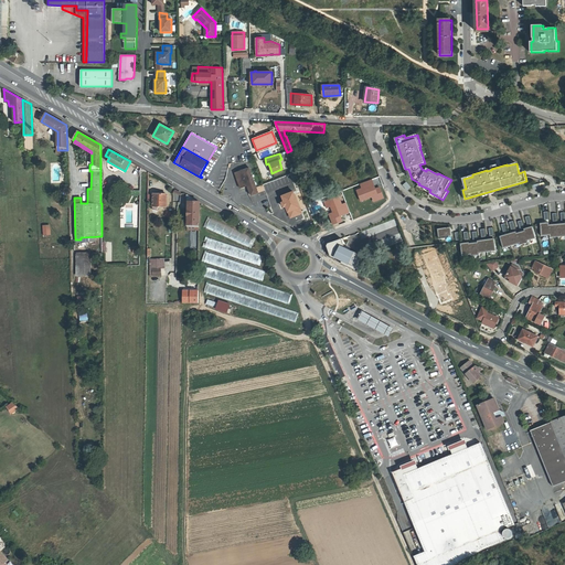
[(249,167),(235,171),(241,188),(247,185),(251,194),(258,192),(249,167)]
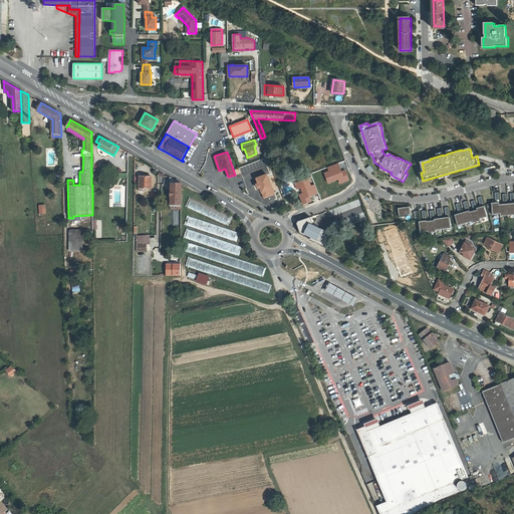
[(348,180),(344,171),(341,172),(338,164),(327,168),(329,172),(324,173),(328,183),(338,179),(340,183),(348,180)]
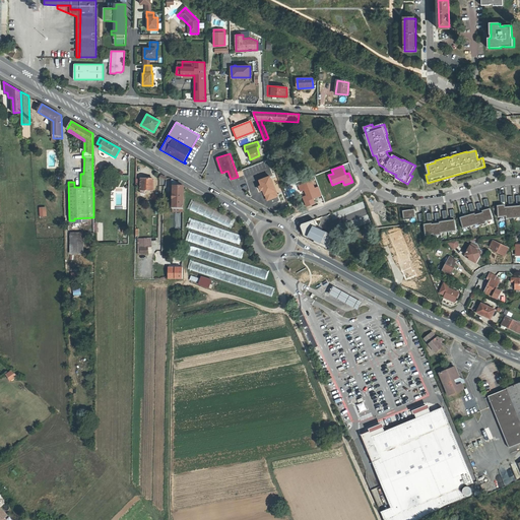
[(270,176),(260,180),(262,185),(260,186),(261,191),(263,190),(265,195),(266,195),(268,200),(278,196),(270,176)]
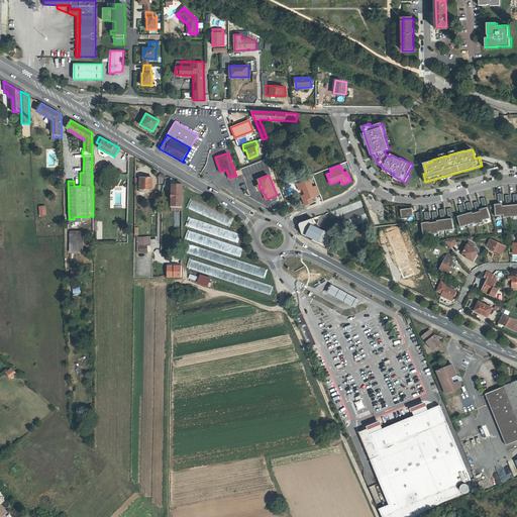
[(152,189),(152,178),(140,177),(140,189),(152,189)]
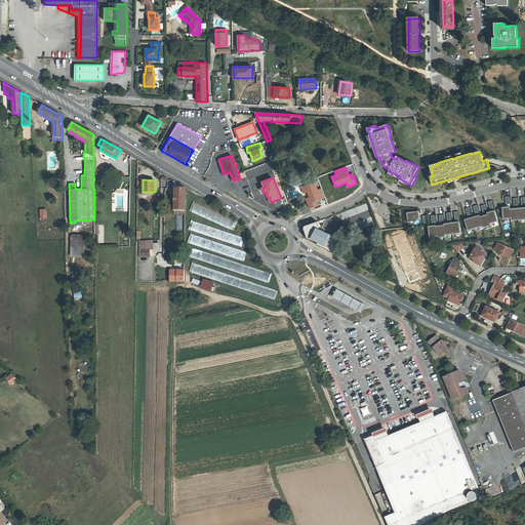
[(185,209),(185,188),(174,182),(174,209),(185,209)]
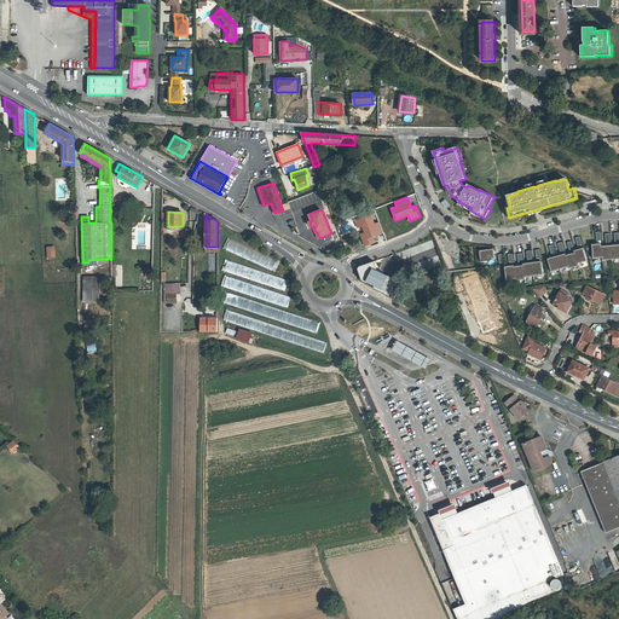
[(370,215),(356,221),(358,227),(362,226),(365,233),(360,235),(365,246),(375,242),(372,236),(382,232),(379,223),(374,225),(370,215)]
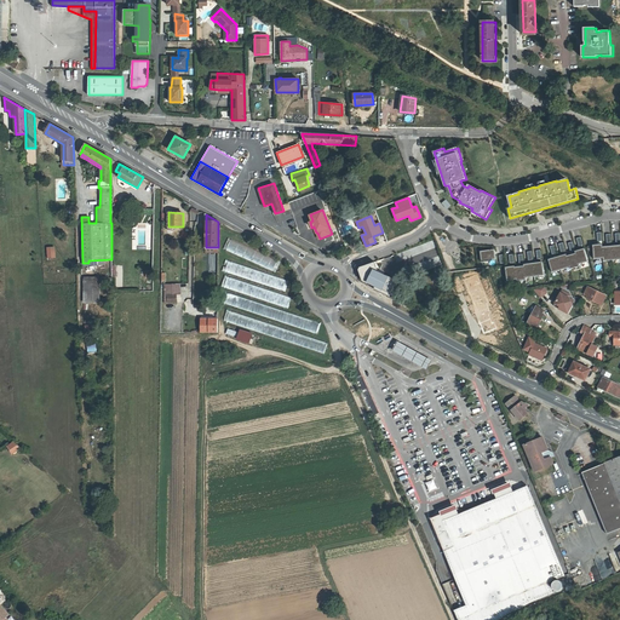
[(223,250),(275,271),(280,260),(228,239),(223,250)]
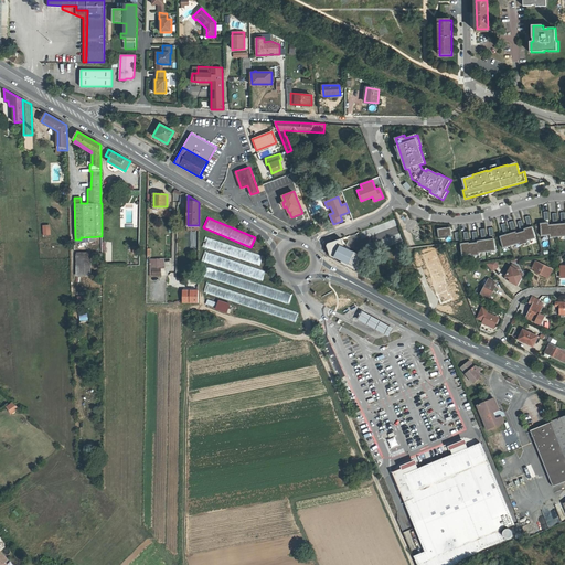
[(564,223),(550,224),(550,222),(541,223),(542,236),(551,235),(551,237),(564,235),(564,223)]
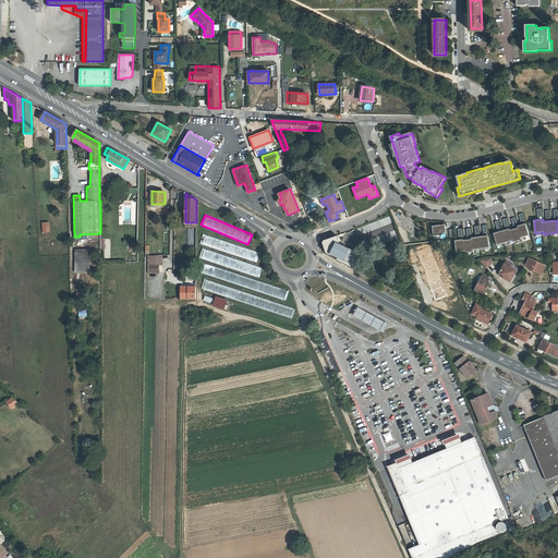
[(526,223),(518,226),(519,228),(521,238),(530,234),(526,223)]
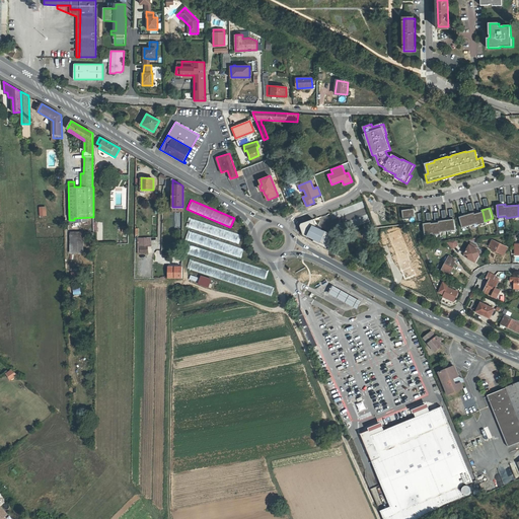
[(403,218),(416,217),(415,209),(402,210),(403,218)]
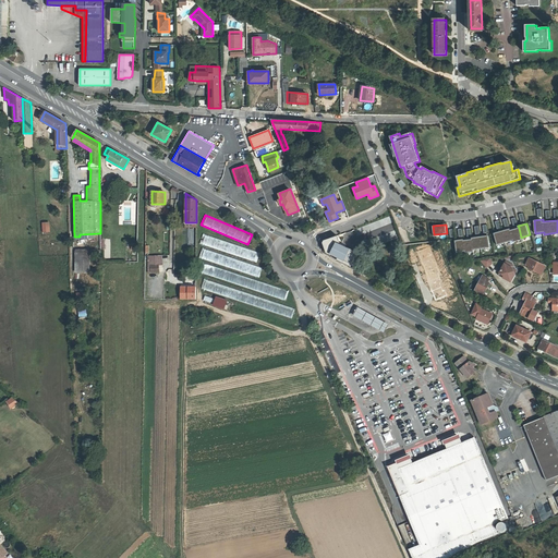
[(510,230),(513,240),(513,242),(522,240),(521,238),(519,228),(510,230)]
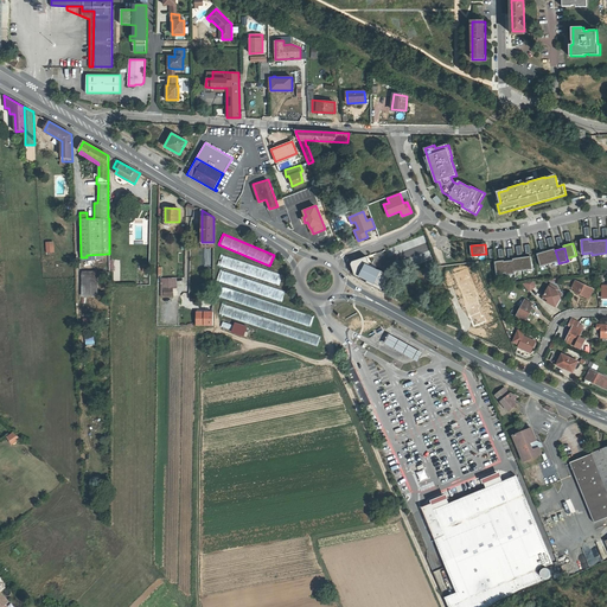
[(558,261),(555,250),(555,249),(537,254),(541,267),(558,261)]
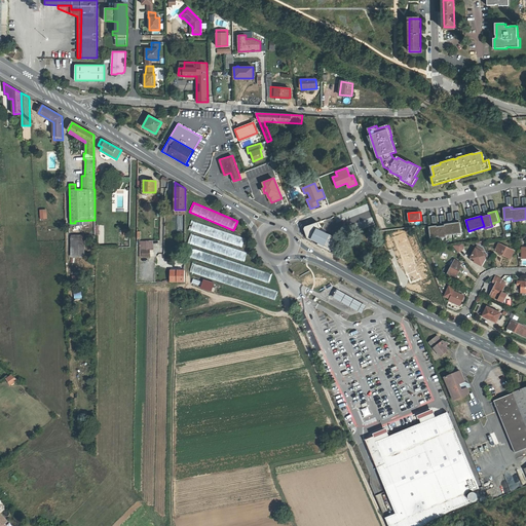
[(245,237),(191,221),(189,230),(241,247),(245,237)]
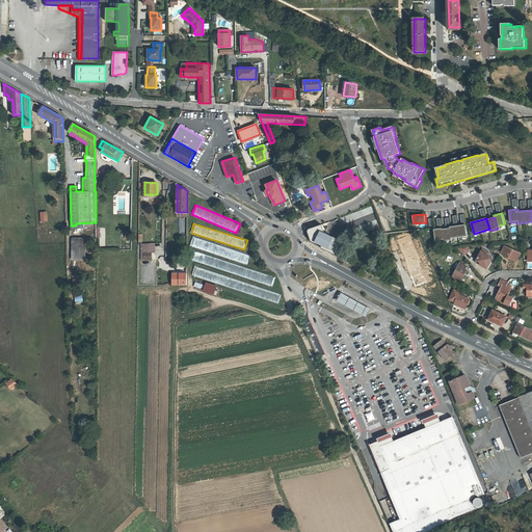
[(329,236),(325,233),(322,224),(309,229),(308,232),(311,241),(315,243),(316,242),(322,245),(321,247),(334,254),(341,240),(329,235),(329,236)]
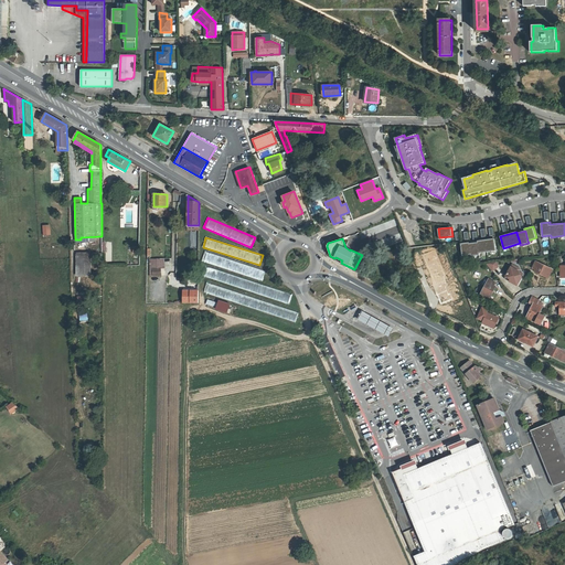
[(494,238),(478,241),(478,242),(470,243),(471,255),(471,256),(480,255),(480,253),(497,251),(494,238)]
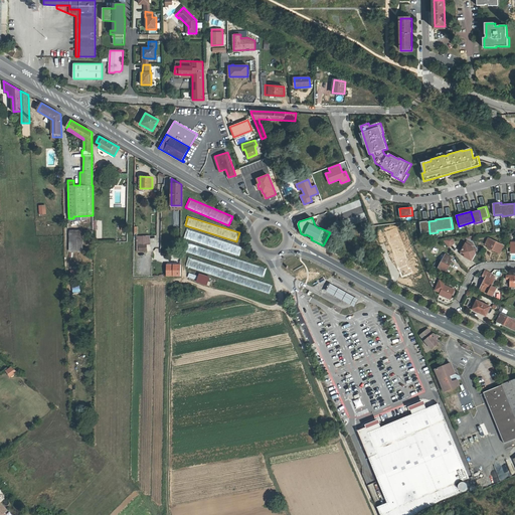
[(421,233),(430,232),(428,221),(428,220),(420,221),(421,233)]
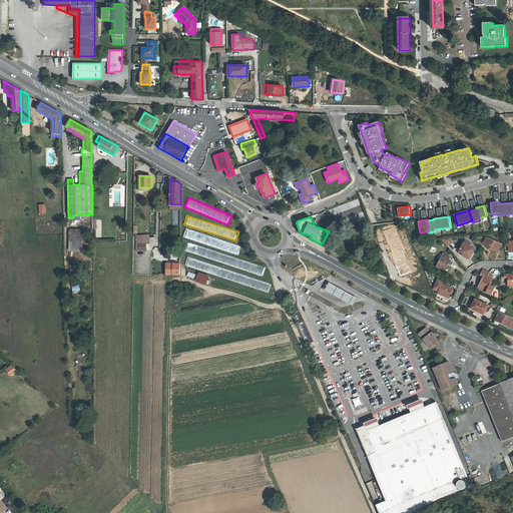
[(80,229),(69,230),(69,248),(79,247),(79,240),(81,239),(80,229)]
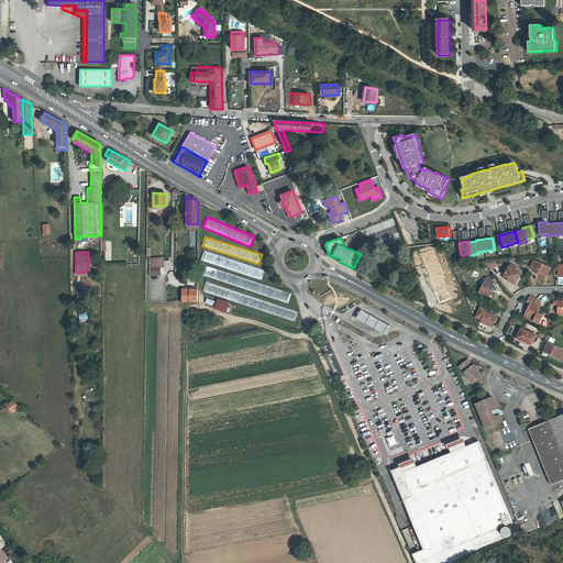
[(266,268),(203,252),(200,262),(263,278),(266,268)]
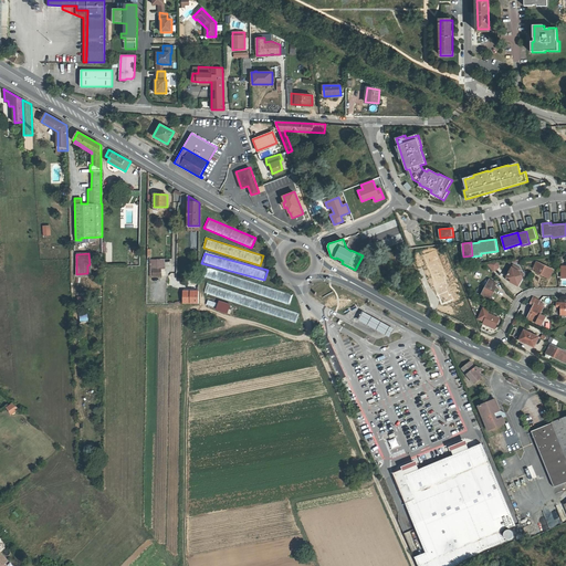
[(165,268),(165,259),(150,259),(150,268),(160,268),(165,268)]
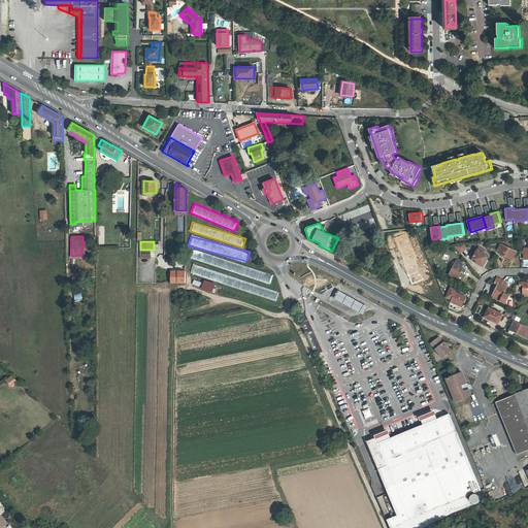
[(455,245),(461,253),(466,249),(465,243),(455,245)]
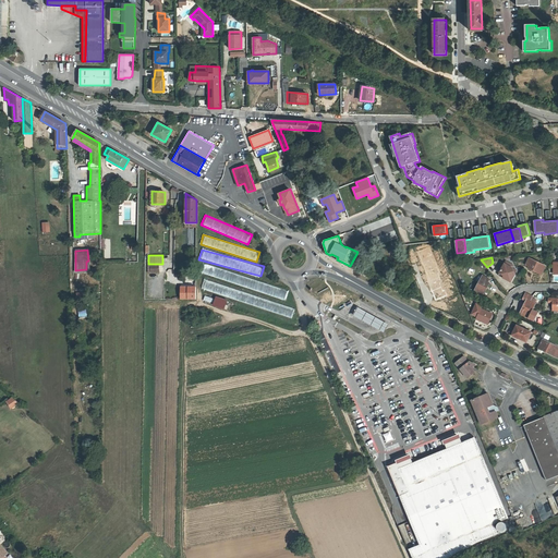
[(530,266),(529,267),(542,275),(546,266),(530,258),(526,265),(530,266)]
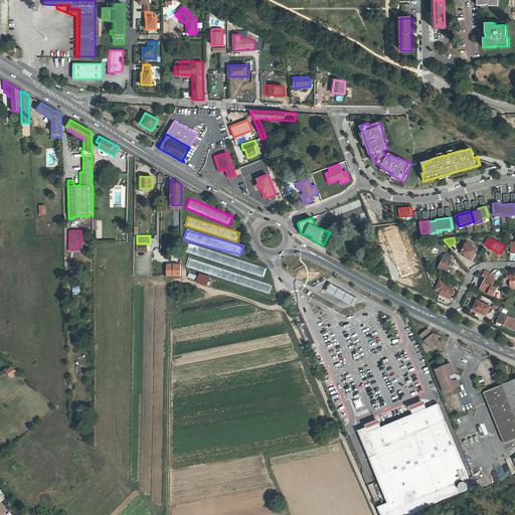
[(403,261),(407,249),(397,245),(397,243),(391,241),(388,249),(393,251),(392,256),(403,261)]
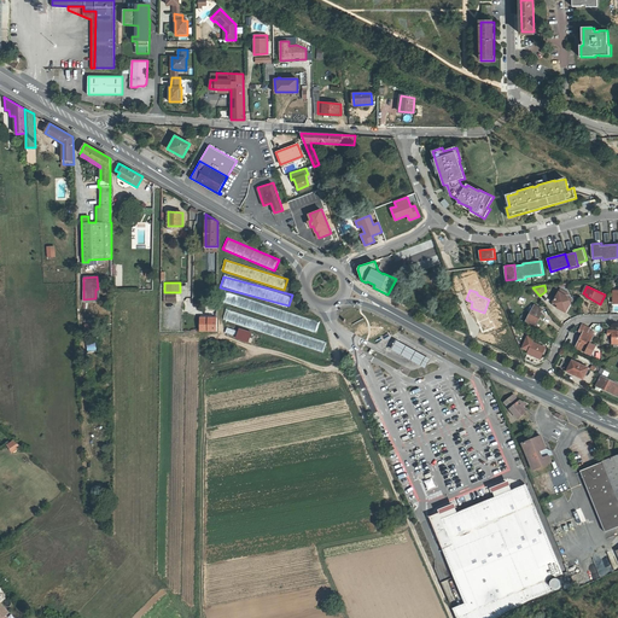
[(226,292),(222,303),(318,331),(320,321),(226,292)]
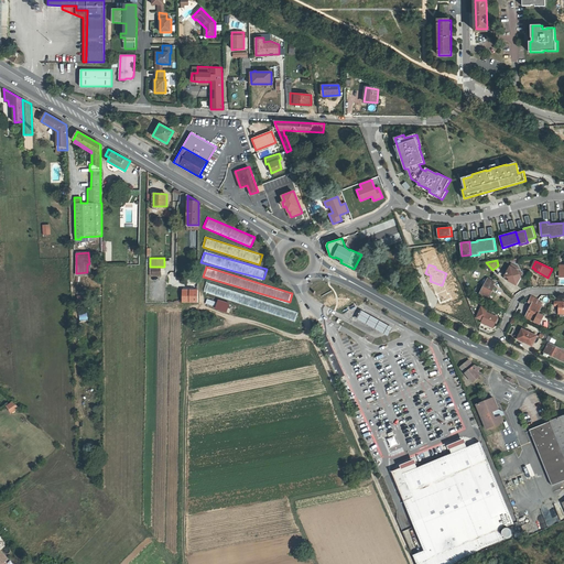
[(509,268),(503,278),(514,283),(517,279),(519,280),(521,274),(509,268)]
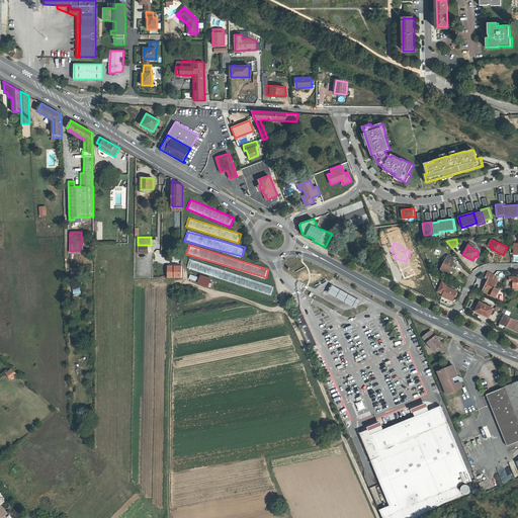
[(448,256),(440,270),(448,274),(455,262),(453,262),(454,259),(448,256)]
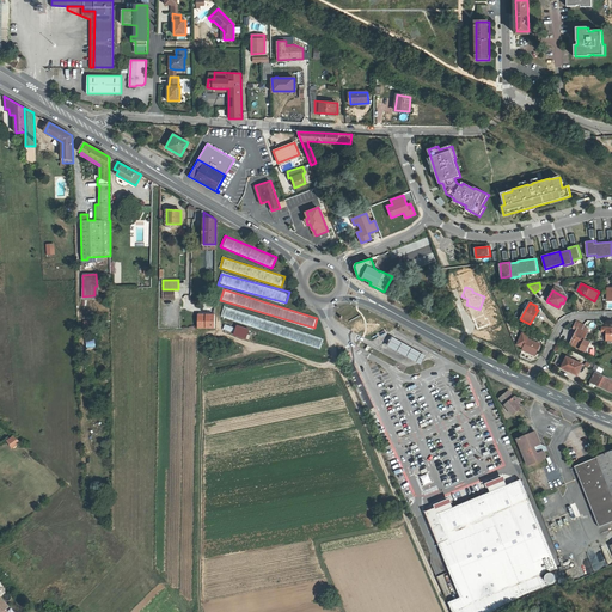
[(323,337),(225,307),(221,318),(319,348),(323,337)]
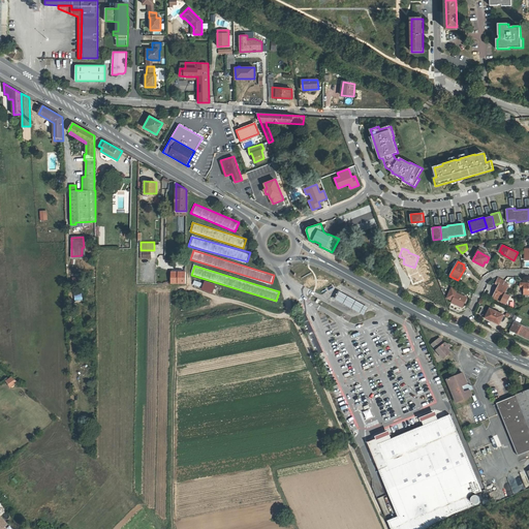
[(172,284),(173,283),(186,284),(186,272),(179,272),(179,274),(172,274),(172,284)]
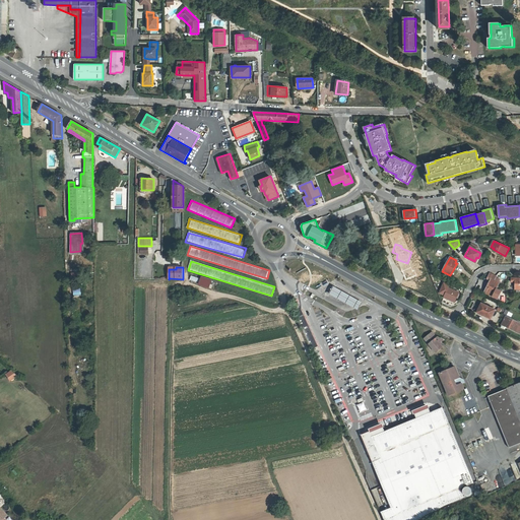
[(498,281),(496,280),(495,280),(497,276),(491,272),(486,278),(490,280),(483,291),(497,299),(501,290),(497,288),(500,282),(498,281)]
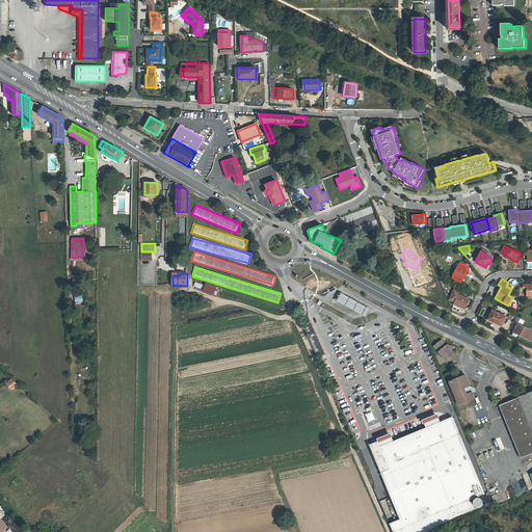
[(216,287),(206,283),(203,291),(213,295),(216,287)]
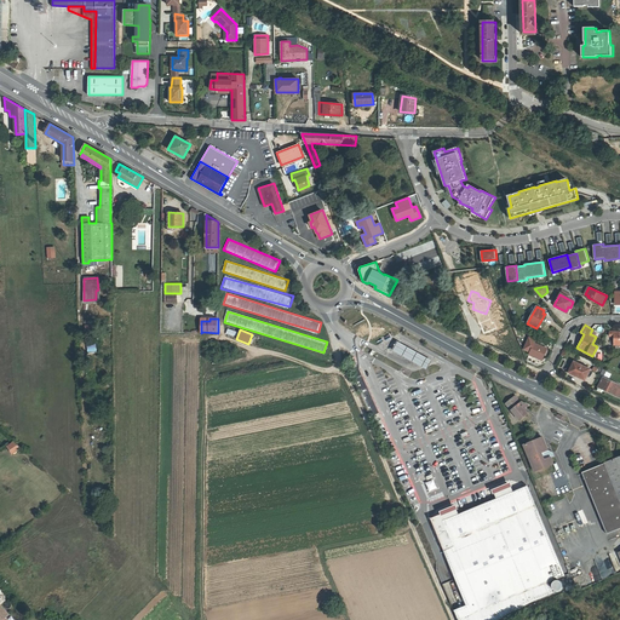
[(616,346),(618,349),(619,348),(619,332),(608,334),(609,338),(614,338),(615,346),(616,346)]
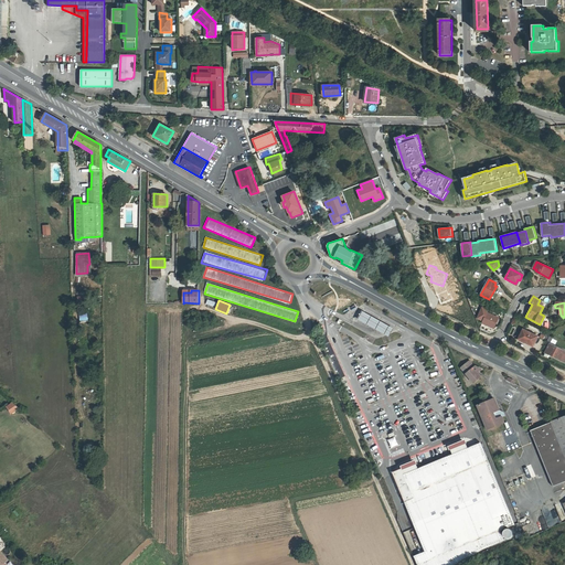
[(487,312),(487,313),(488,311),(482,308),(477,318),(482,321),(487,312)]
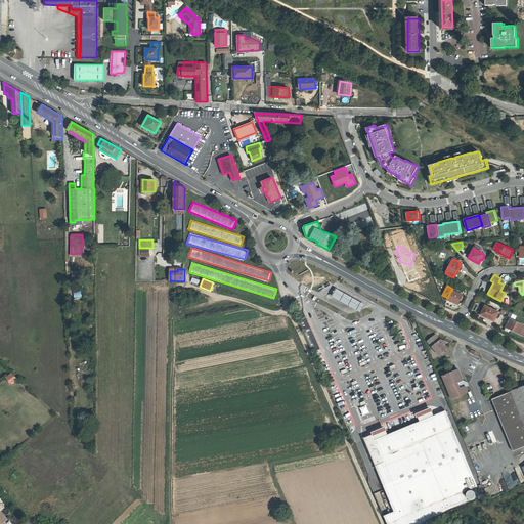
[(359,313),(363,306),(335,290),(330,298),(359,313)]
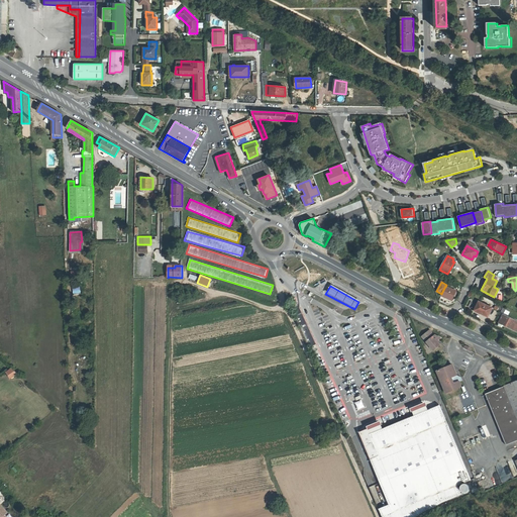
[(441,294),(441,295),(452,300),(456,291),(445,287),(445,286),(441,294)]
